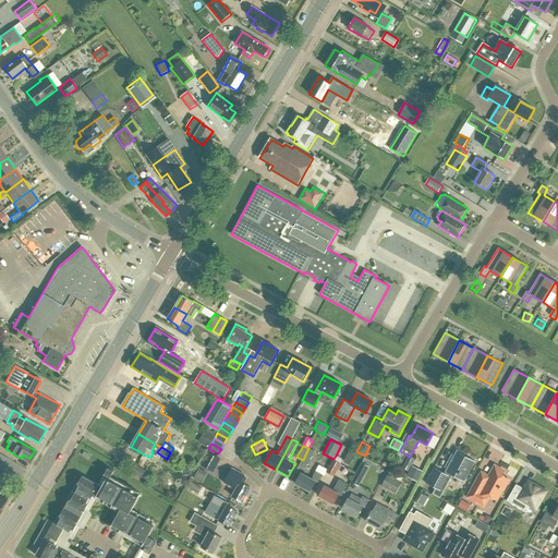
[(314,451),(308,448),(303,460),(300,465),(305,469),(314,451)]
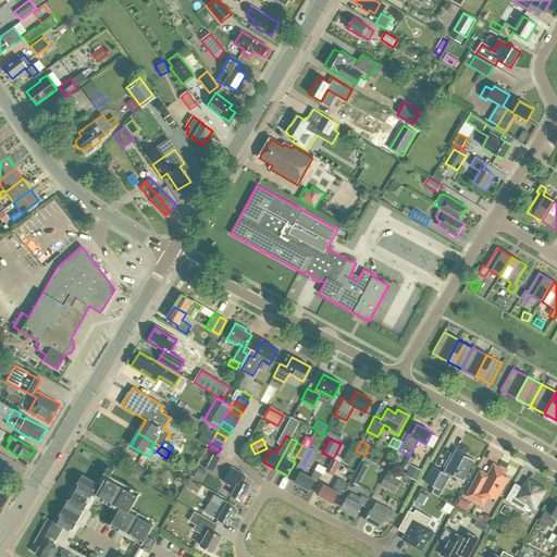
[(344,461),(351,465),(357,452),(349,448),(344,461)]
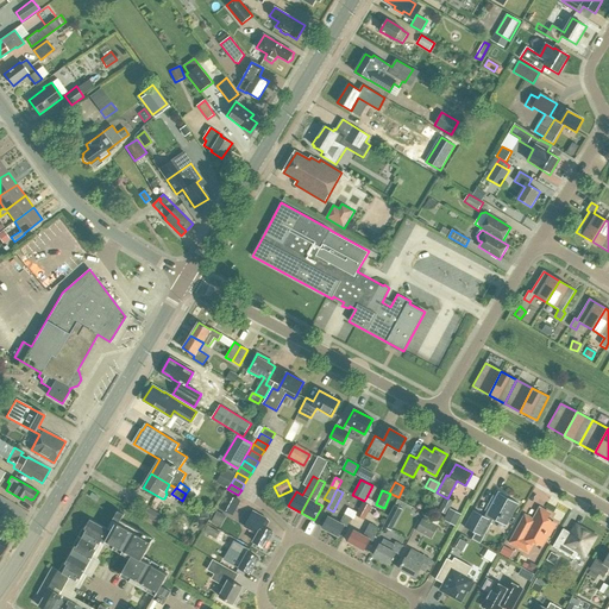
[(507,526),(519,503),(506,496),(507,495),(498,490),(484,516),(473,510),(464,527),(475,533),(471,539),(481,544),(494,519),(507,526)]
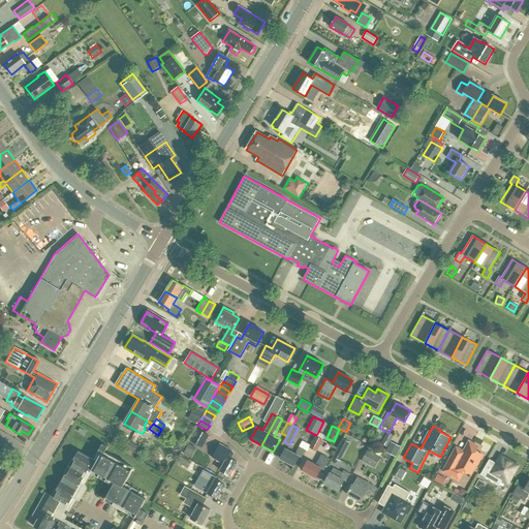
[(203,447),(210,435),(197,428),(190,441),(203,447)]
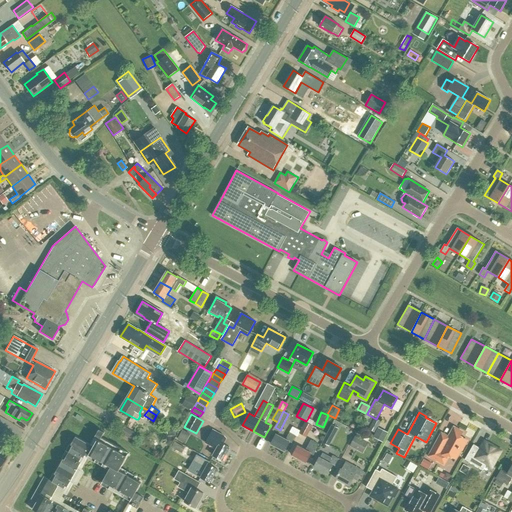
[(383,442),(388,433),(378,427),(381,422),(374,418),(369,429),(375,433),(373,437),(383,442)]
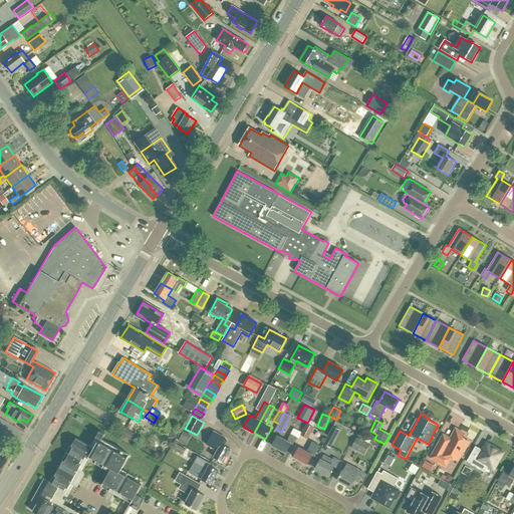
[(307,439),(313,428),(306,424),(300,435),(307,439)]
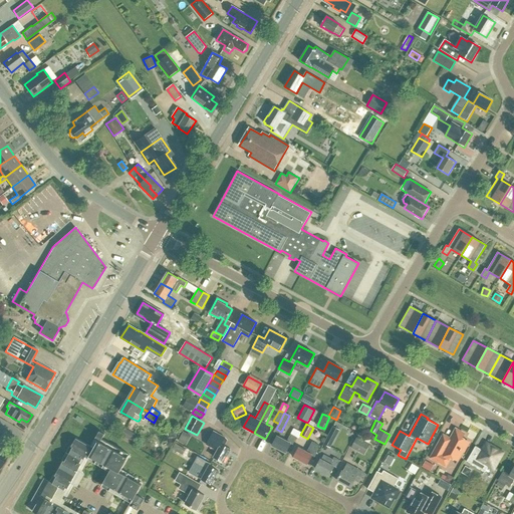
[(335,439),(340,430),(333,427),(328,436),(334,439),(335,439)]
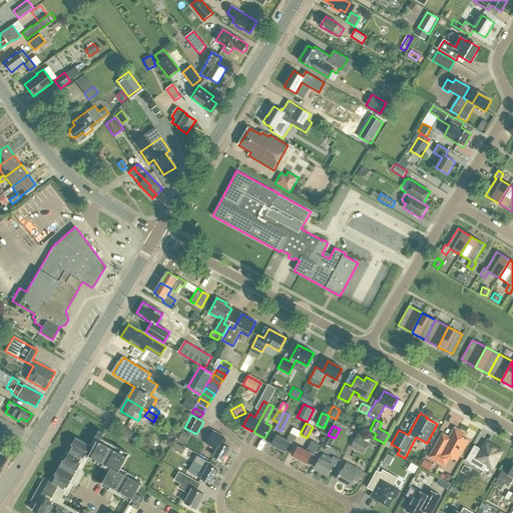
[(132,441),(136,435),(125,428),(121,434),(132,441)]
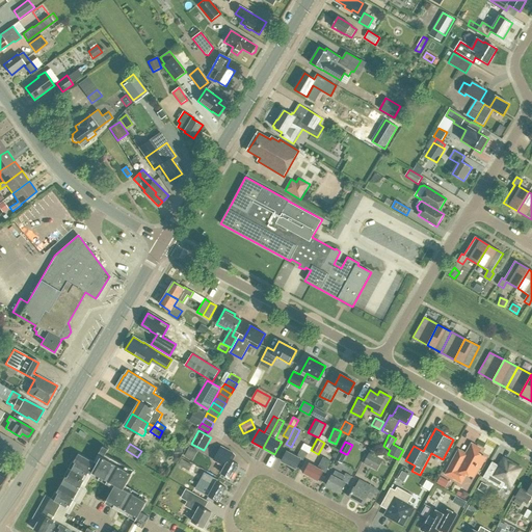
[(477,455),(480,448),(472,444),(463,458),(456,454),(445,474),(457,480),(460,475),(467,473),(474,477),(479,467),(480,468),(484,459),(477,455)]
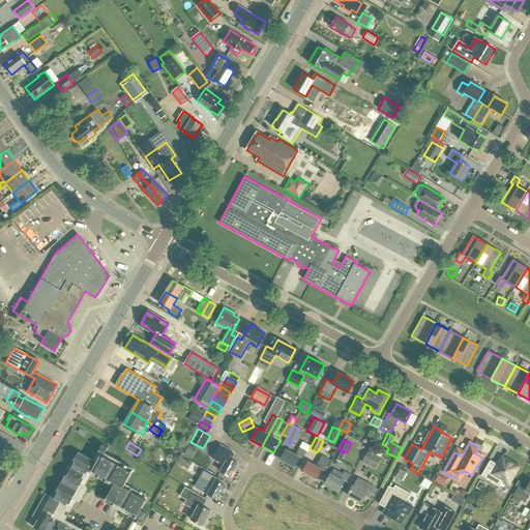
[(105,454),(109,448),(104,445),(99,450),(105,454)]
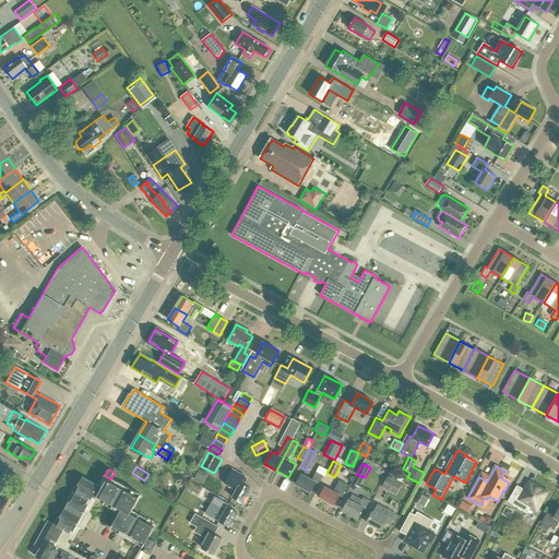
[(245,476),(233,470),(225,484),(236,490),(233,497),(242,503),(251,488),(244,485),(247,479),(245,476)]
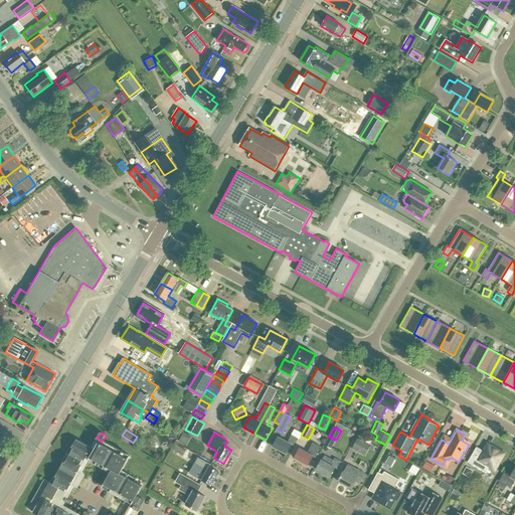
[(293,446),(297,438),(292,435),(288,442),(278,437),(273,447),(286,454),(291,445),(293,446)]
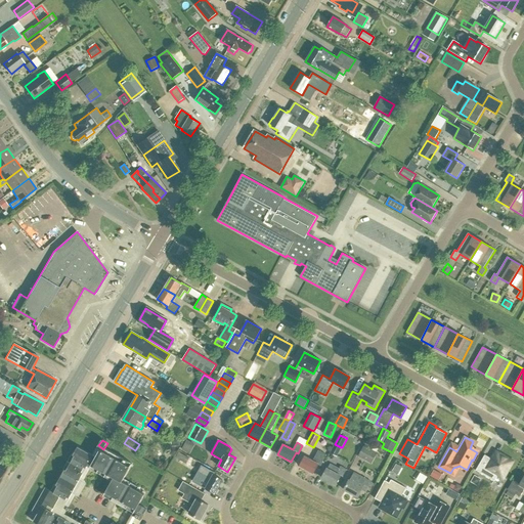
[(358,456),(372,464),(378,452),(364,445),(358,456)]
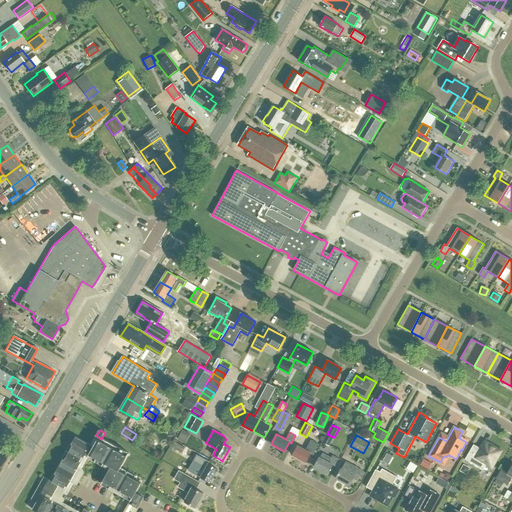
[(73,511),(59,504),(63,498),(55,493),(60,485),(68,489),(88,453),(112,466),(103,481),(127,494),(123,500),(138,508),(144,498),(135,493),(141,483),(120,471),(128,456),(99,439),(94,447),(76,437),(52,481),(44,476),(32,499),(37,502),(33,509),(38,511),(89,511),(90,511),(85,508),(82,511),(73,511)]
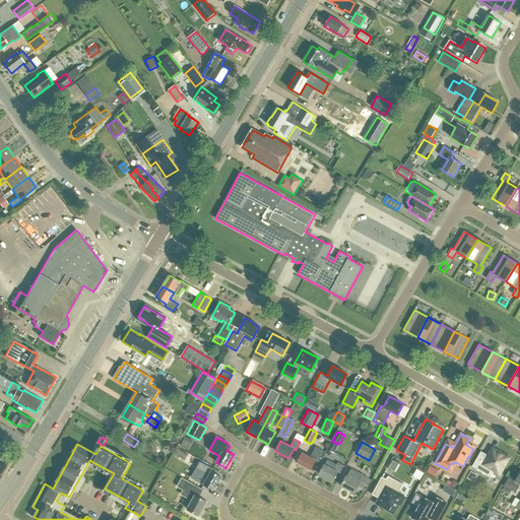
[(311,457),(303,453),(298,462),(311,469),(316,460),(318,462),(324,451),(316,447),(311,457)]
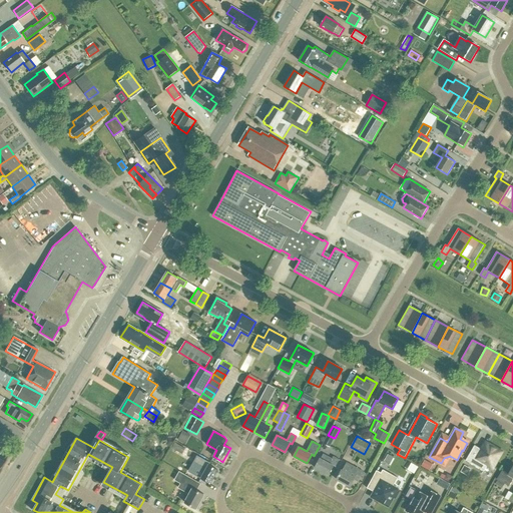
[(492,468),(501,452),(485,442),(481,449),(474,445),(466,460),(484,471),(487,465),(492,468)]
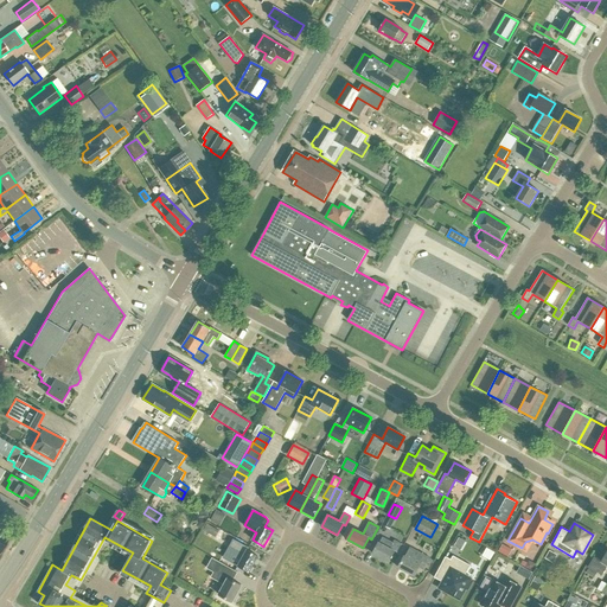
[(204,530),(216,537),(219,530),(208,524),(204,530)]
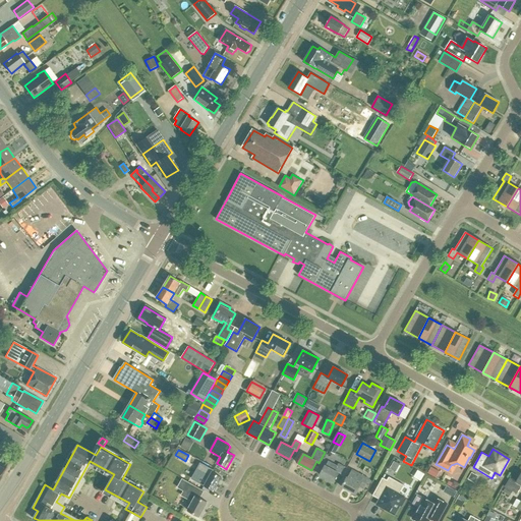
[(341,474),(345,467),(339,463),(338,465),(329,460),(326,466),(325,466),(320,475),(333,482),(338,473),(341,474)]
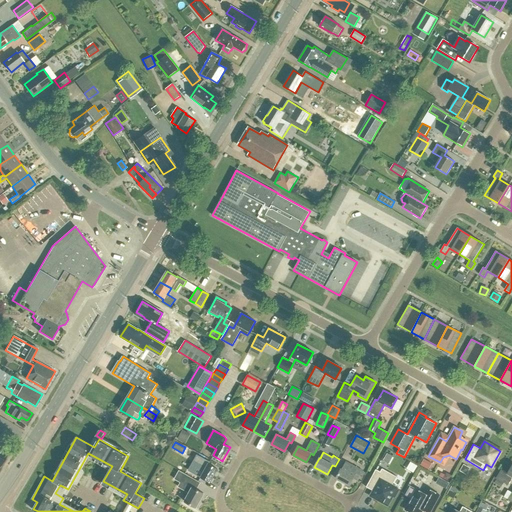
[(210,462),(203,458),(197,455),(193,461),(206,468),(201,477),(210,482),(218,469),(209,464),(210,462)]
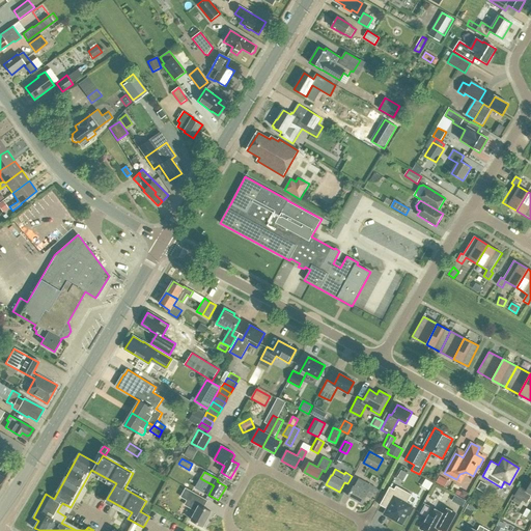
[(445,487),(448,480),(440,475),(436,482),(445,487)]
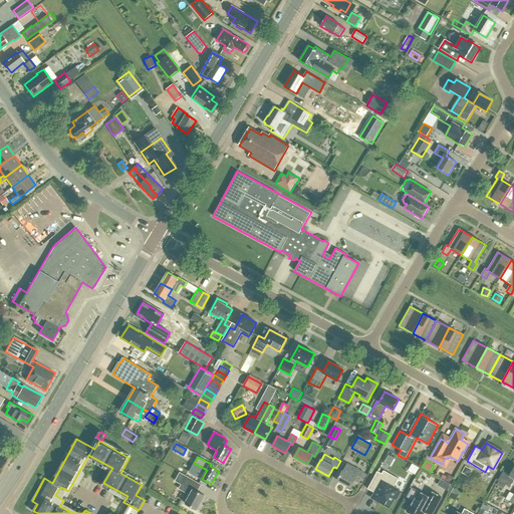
[(359,482),(364,472),(347,463),(337,481),(350,488),(354,480),(359,482)]
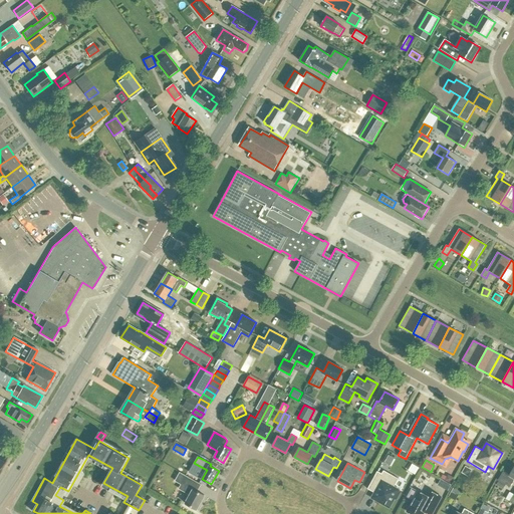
[(412,464),(410,470),(416,473),(419,467),(412,464)]
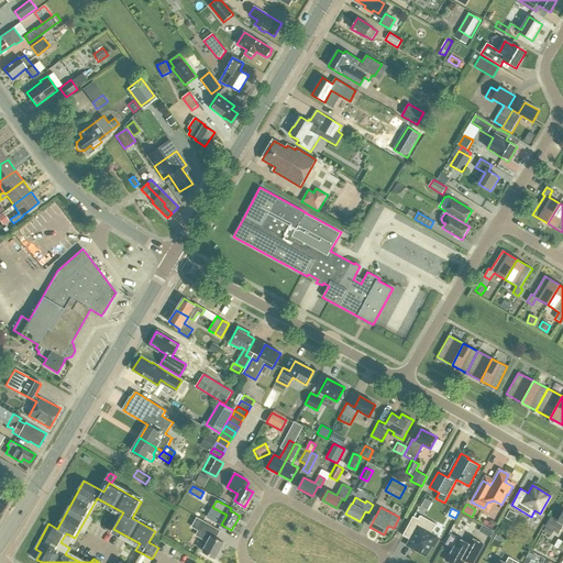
[(512,522),(517,515),(509,510),(506,518),(512,522)]
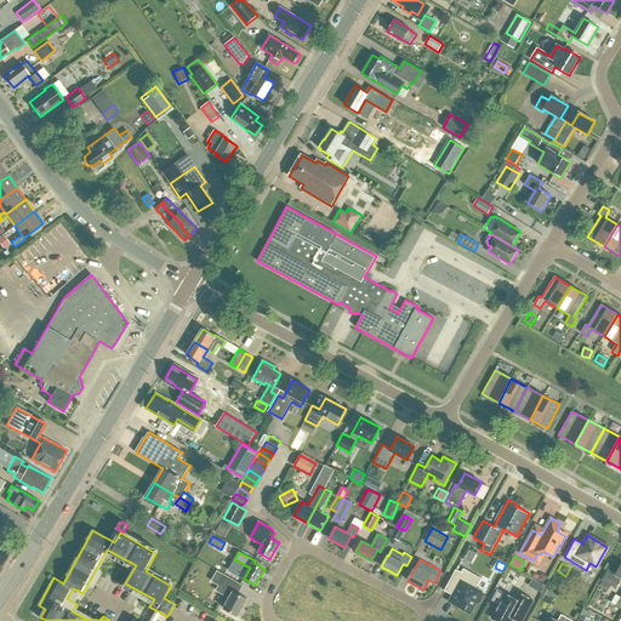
[(620,563),(615,574),(608,569),(602,580),(603,580),(611,586),(616,588),(620,579),(620,563)]
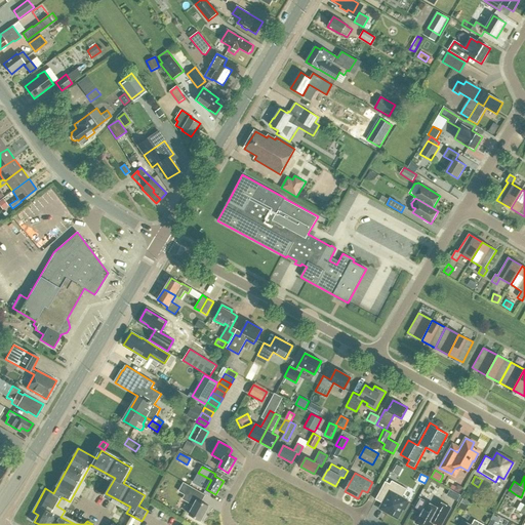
[(403,509),(405,510),(409,502),(407,501),(407,500),(402,497),(407,489),(392,481),(390,484),(386,481),(375,499),(382,503),(379,509),(398,518),(403,509)]
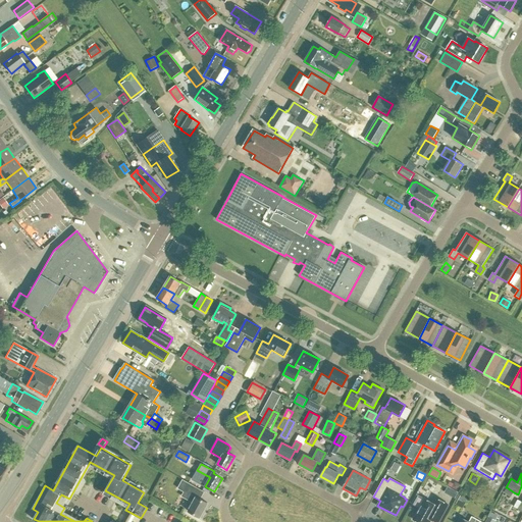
[(204,491),(189,483),(183,479),(177,487),(184,491),(181,496),(193,502),(188,511),(200,517),(208,503),(201,499),(204,491)]
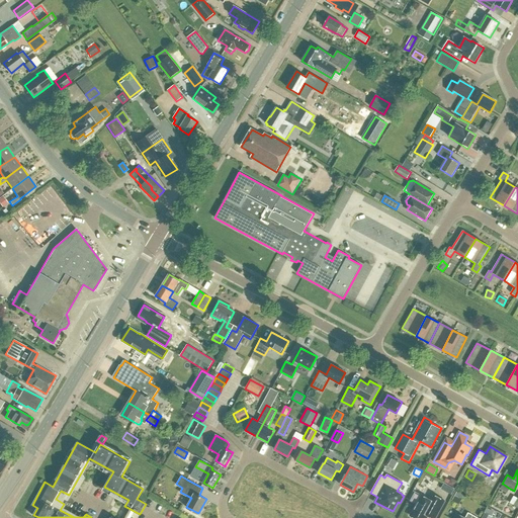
[(455,489),(444,483),(440,489),(451,495),(455,489)]
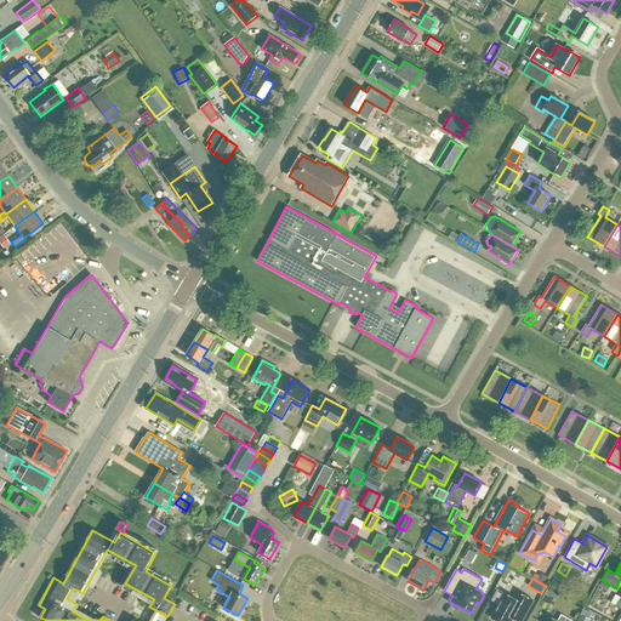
[(608,591),(611,586),(603,580),(599,586),(608,591)]
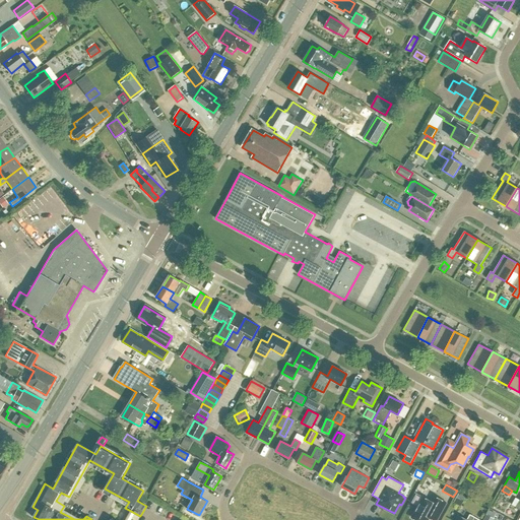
[(219,506),(219,495),(205,494),(205,498),(210,498),(210,506),(219,506)]
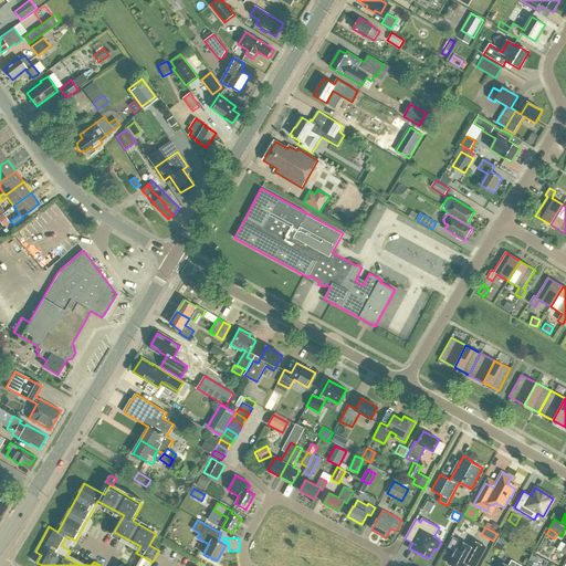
[(500,537),(494,547),(502,552),(507,542),(500,537)]
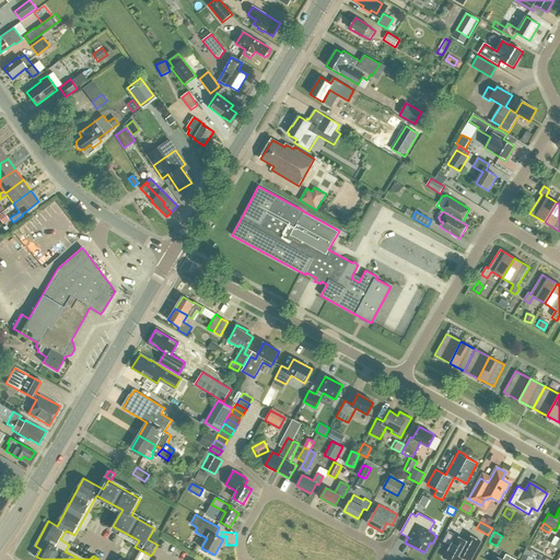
[(456,535),(444,558),(447,559),(461,559),(462,558),(465,559),(470,559),(473,556),(480,541),(467,534),(464,540),(456,535)]
